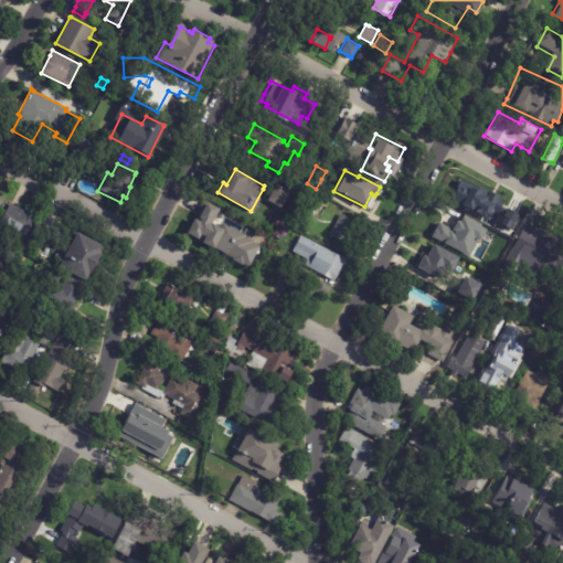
[(467,182),(478,188),(471,201),(475,203),(470,211),(447,200),(453,189),(457,190),(463,180),(467,182)]
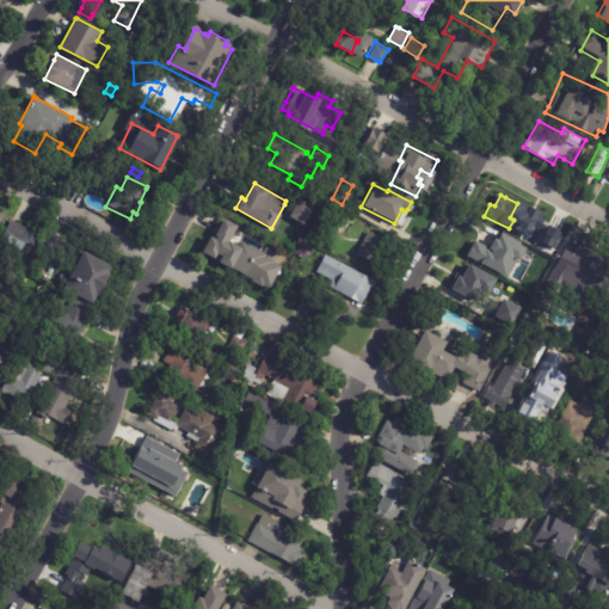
[(289,216),(297,198),(315,207),(306,225),(289,216)]
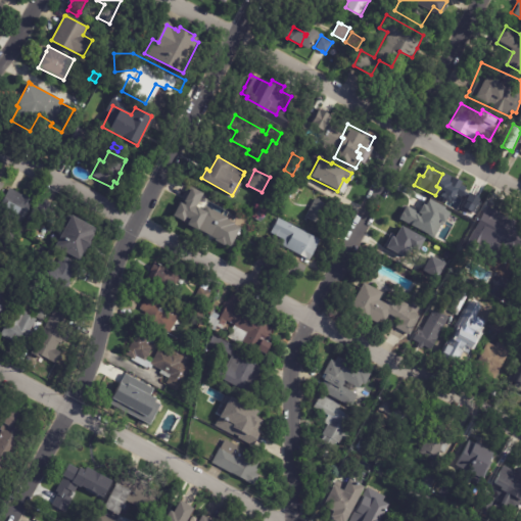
[(461,184),(471,190),(463,204),(452,198),(459,183),(461,184)]
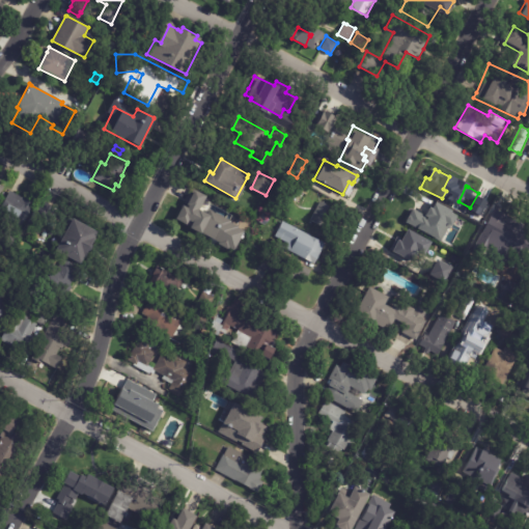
[(10,189),(35,202),(22,225),(0,213),(0,205),(9,188),(10,189)]
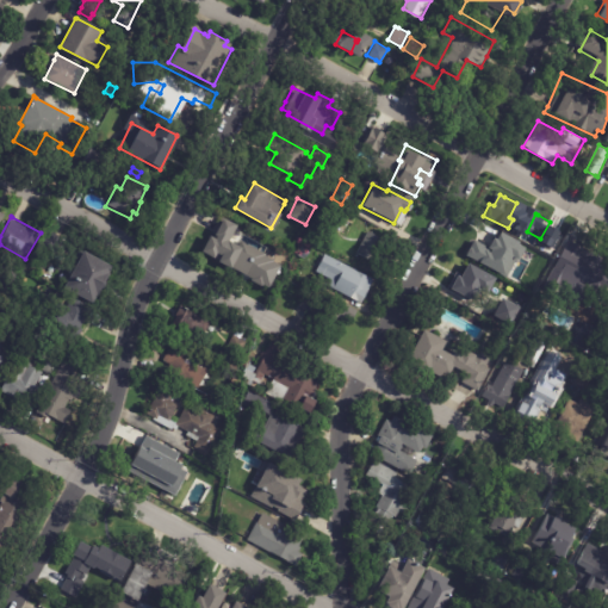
[(237,227),(229,241),(239,246),(241,241),(266,254),(266,255),(275,260),(274,262),(283,266),(271,289),(265,285),(264,287),(252,281),(253,279),(204,253),(212,237),(217,240),(219,237),(217,236),(225,221),(237,227)]
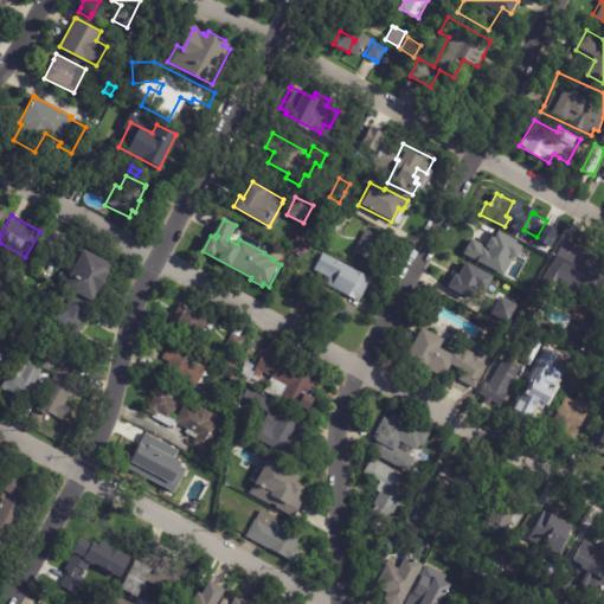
[(47,227),(62,236),(53,249),(47,245),(42,258),(32,252),(46,227),(47,227)]
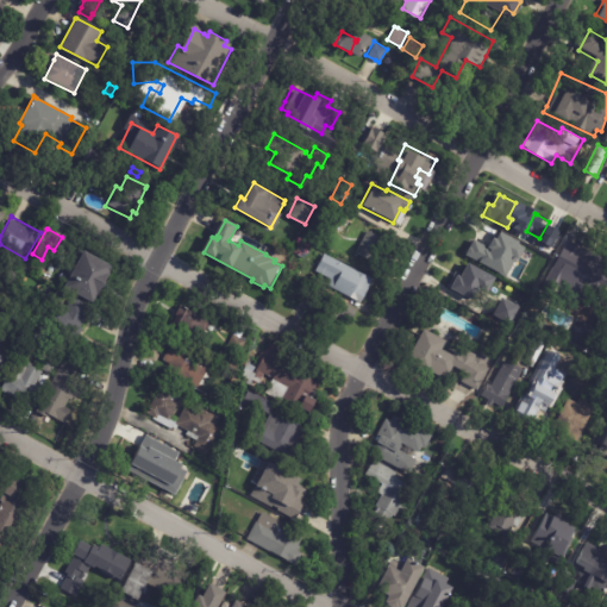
[(486,231),(494,235),(492,239),(509,248),(500,266),(467,249),(477,229),(485,232),(486,231)]
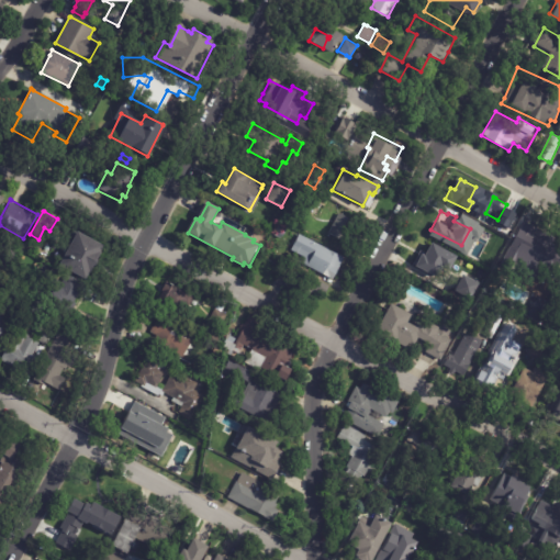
[(349,228),(343,242),(326,233),(336,213),(354,221),(349,228)]
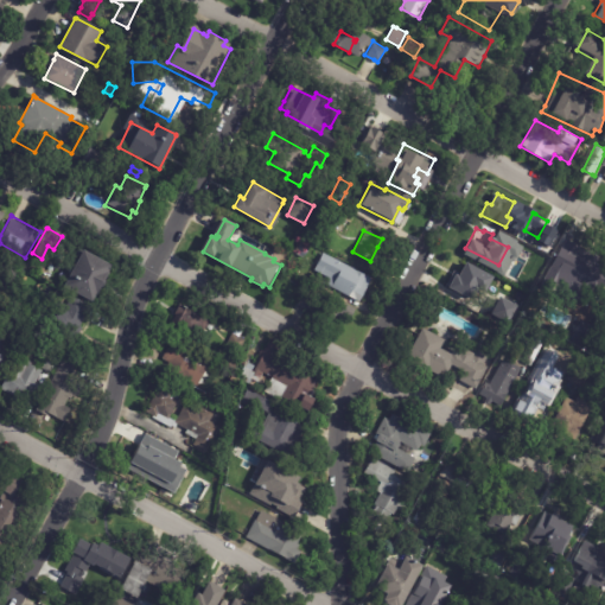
[(577,244),(604,259),(604,281),(592,306),(553,286),(551,290),(539,282),(562,237),(577,244)]
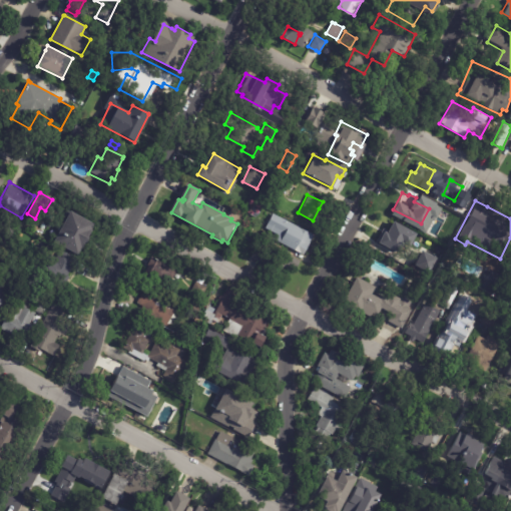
[(432,214),(437,203),(453,211),(448,223),(432,215),(432,214)]
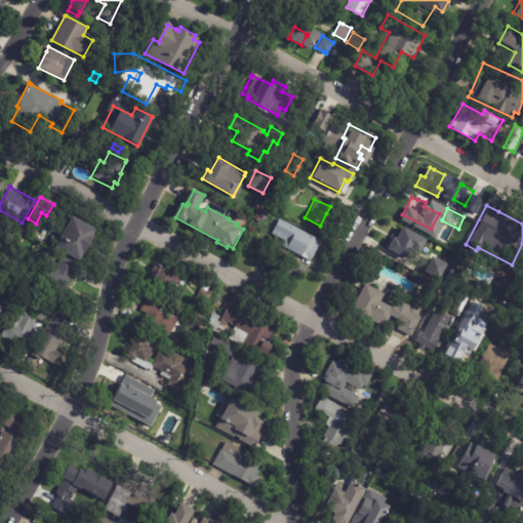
[(255,219),(258,213),(266,217),(263,223),(255,219)]
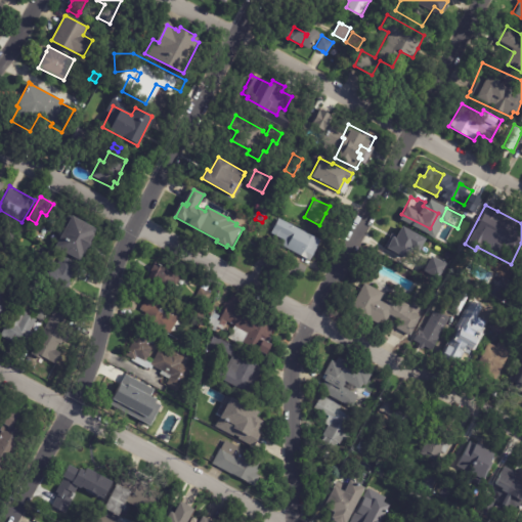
[(62,233),(73,215),(96,228),(80,259),(55,246),(62,233)]
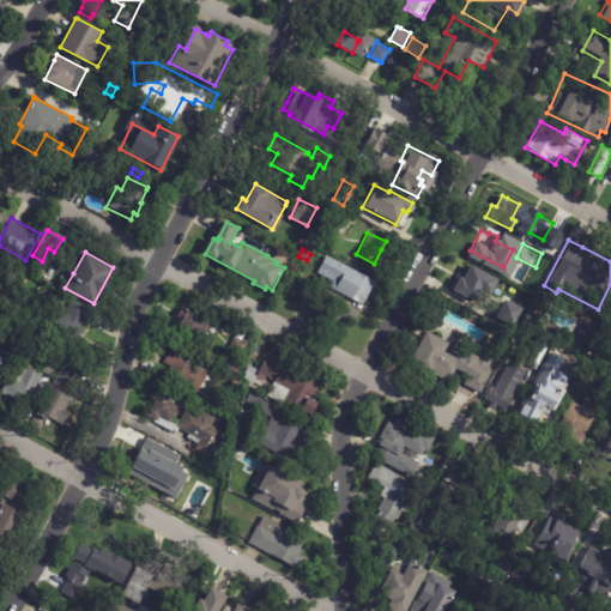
[(371,290),(363,306),(328,286),(332,280),(318,272),(327,255),(376,282),(371,290)]
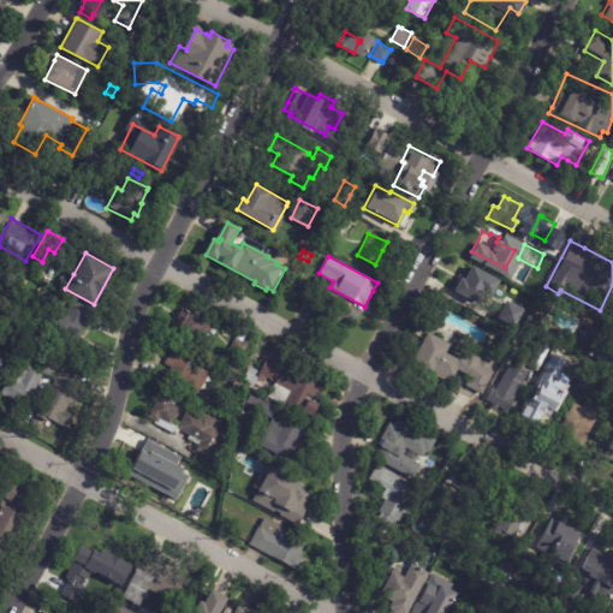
[(458,284),(464,269),(459,267),(463,259),(491,272),(481,292),(484,295),(480,303),(454,291),(458,284)]
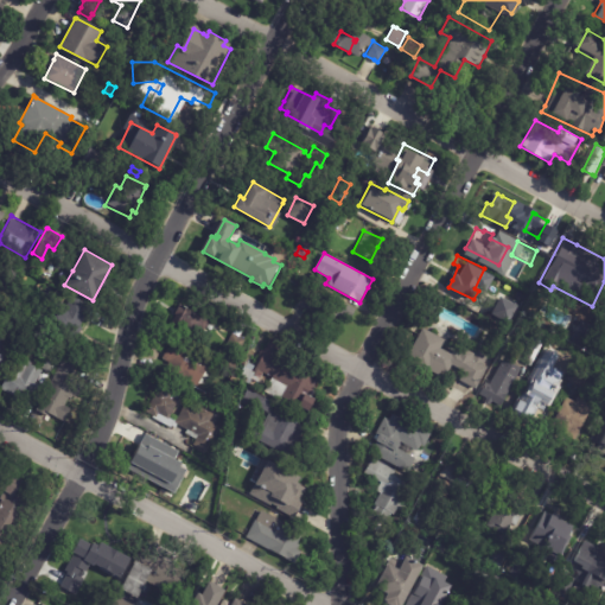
[(492,278),(502,282),(498,291),(489,286),(492,278)]
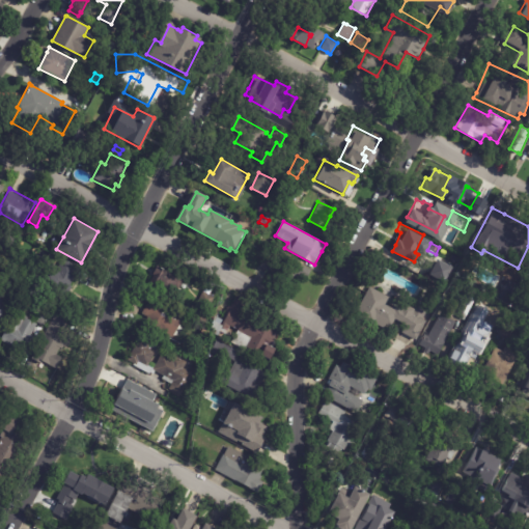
[(441,246),(448,250),(446,255),(439,251),(441,246)]
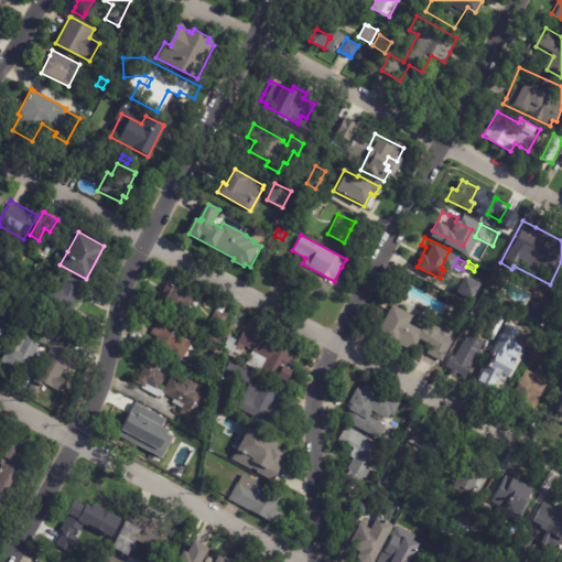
[(82,287),(74,301),(76,302),(66,320),(21,295),(28,284),(39,290),(47,273),(62,281),(67,272),(85,282),(82,287)]
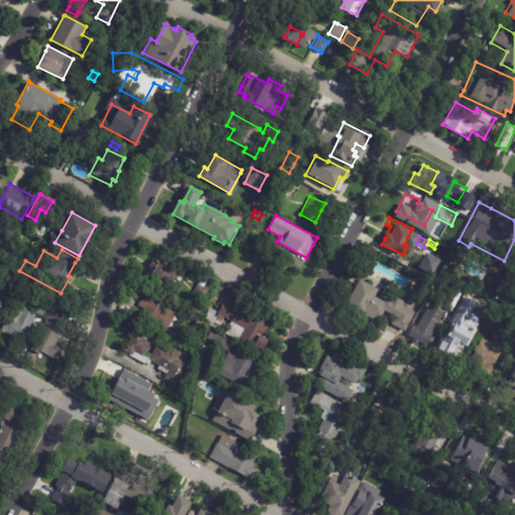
[(414,266),(431,272),(436,256),(419,251),(414,266)]
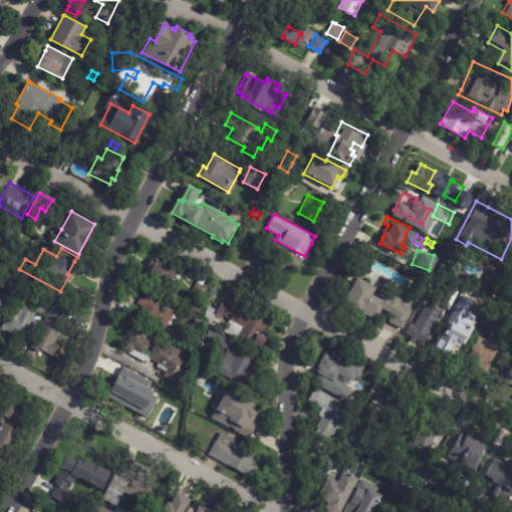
[(179,272),(175,279),(167,274),(164,281),(153,275),(150,281),(144,277),(146,272),(143,270),(151,255),(180,271),(179,272)]
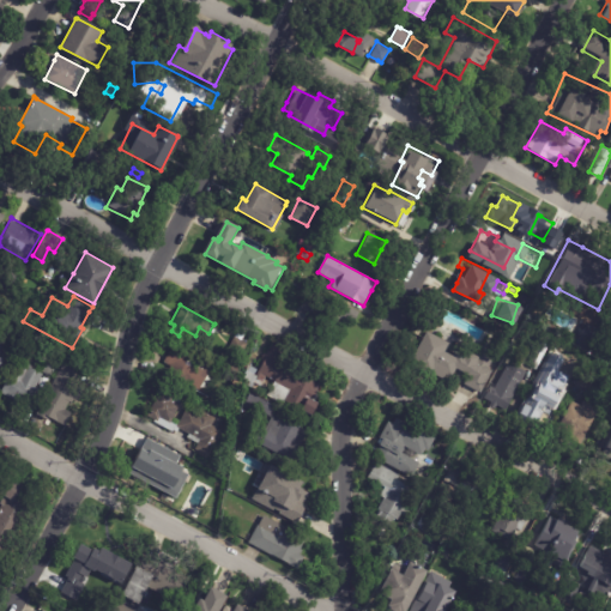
[(235,334),(241,322),(248,326),(243,336),(247,337),(244,340),(252,344),(247,352),(242,350),(237,358),(225,352),(234,336),(235,336),(235,334)]
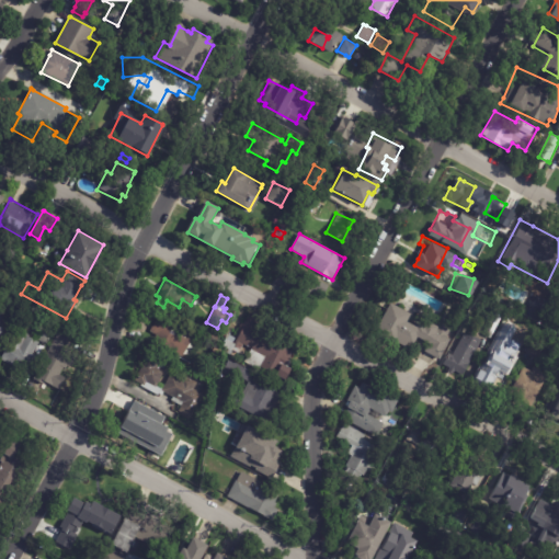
[(441,357),(425,350),(430,341),(418,334),(413,343),(409,340),(407,345),(397,340),(396,342),(375,331),(390,300),(415,314),(412,320),(418,322),(419,321),(424,323),(426,318),(437,323),(438,320),(451,327),(447,334),(451,337),(441,357)]
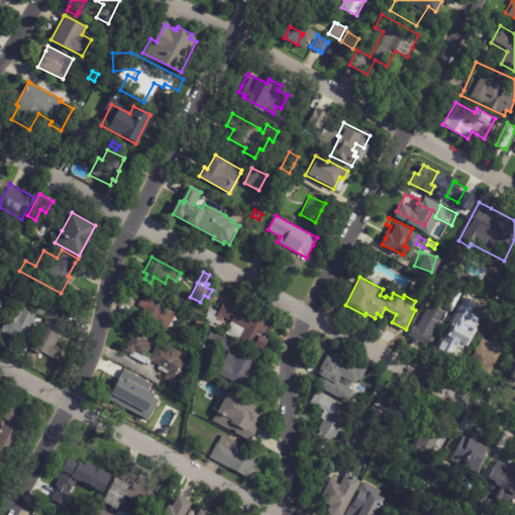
[(10,304),(1,299),(7,287),(17,292),(10,304)]
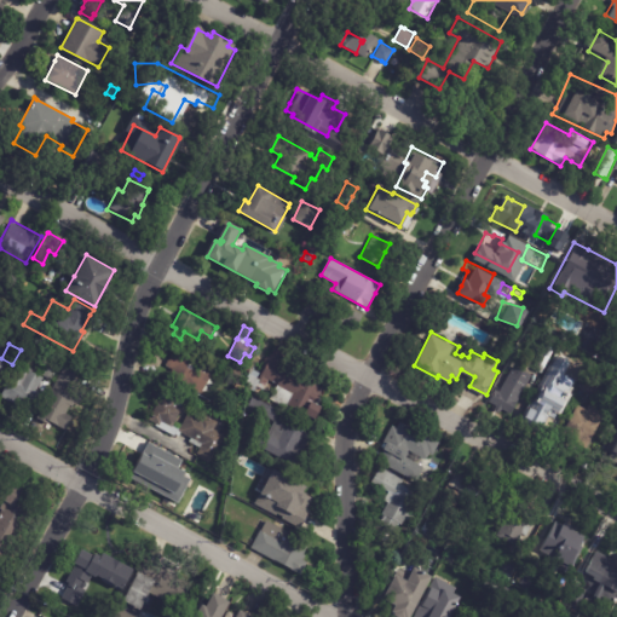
[(214,372),(203,391),(180,379),(177,385),(166,380),(173,368),(166,363),(176,344),(188,351),(185,356),(214,372)]
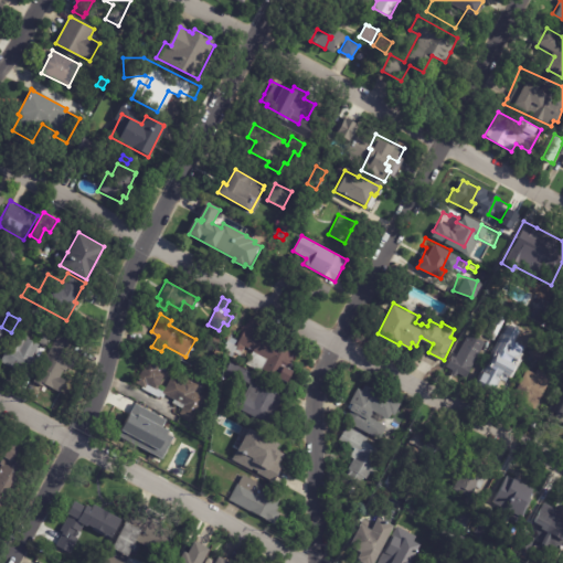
[(495,338),(487,335),(498,315),(506,318),(495,338)]
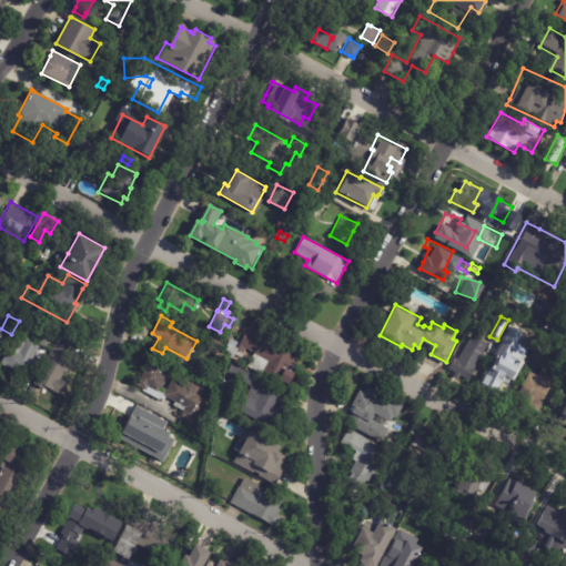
[(294,359),(290,369),(295,372),(290,384),(263,371),(261,374),(246,366),(253,352),(246,349),(241,359),(234,355),(232,359),(223,354),(221,359),(214,355),(218,350),(221,351),(228,337),(239,342),(251,319),(263,324),(258,335),(296,355),(294,359)]
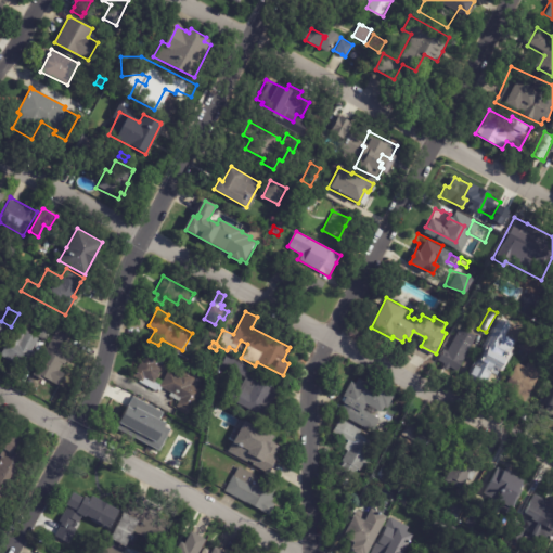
[(49,334),(46,338),(37,334),(41,328),(37,325),(43,313),(55,320),(49,334)]
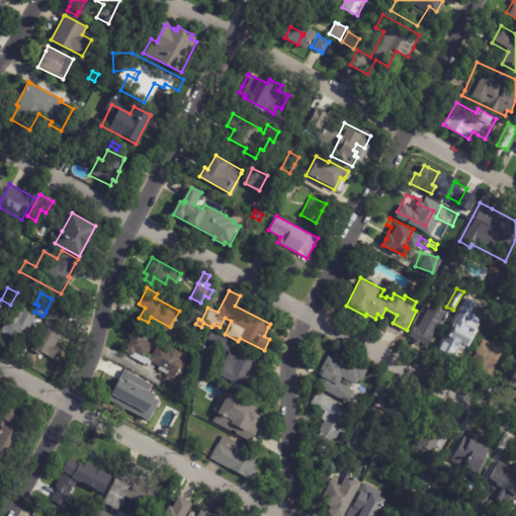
[(69,315),(66,321),(72,324),(66,336),(62,335),(60,338),(59,338),(55,344),(60,346),(54,357),(41,350),(39,352),(30,347),(54,304),(70,313),(69,315)]
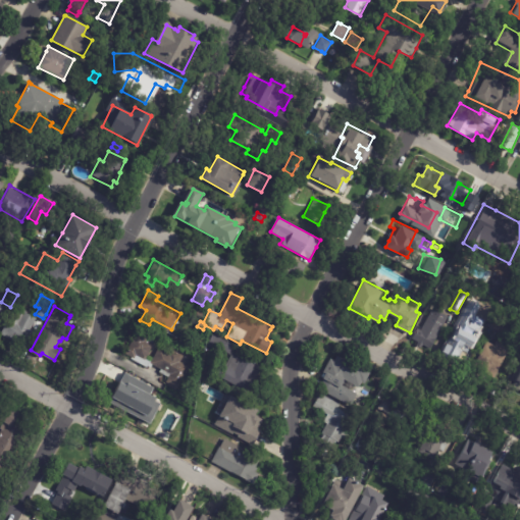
[(443,311),(449,315),(431,347),(423,343),(421,347),(416,344),(417,341),(411,338),(417,326),(421,328),(432,306),(443,311)]
